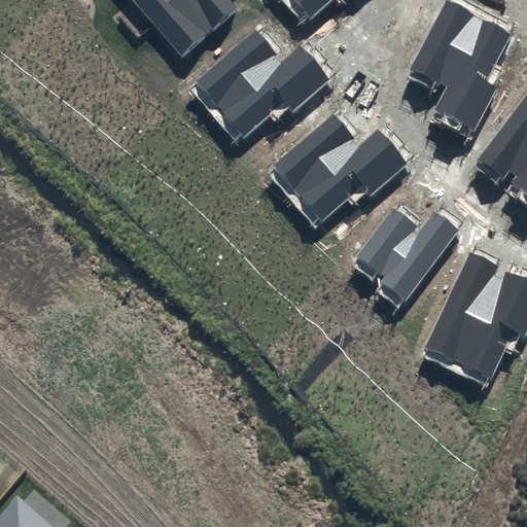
[(131,0),(181,57),(239,7),(233,0),(131,0)]
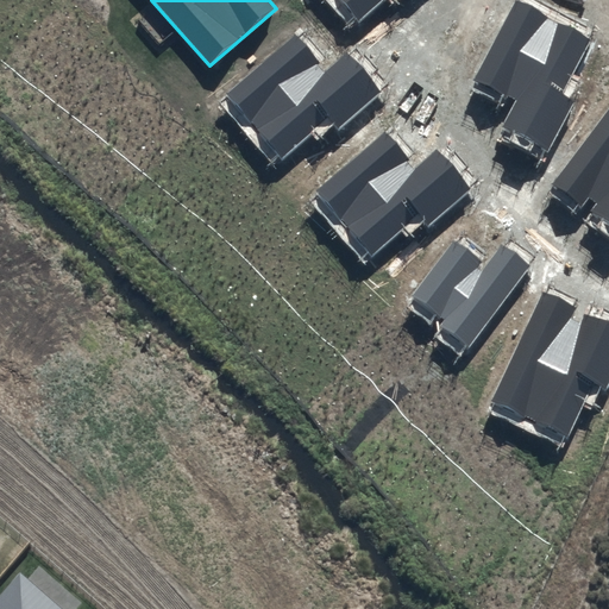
[(340,0),(359,22),(384,0),(340,0)]
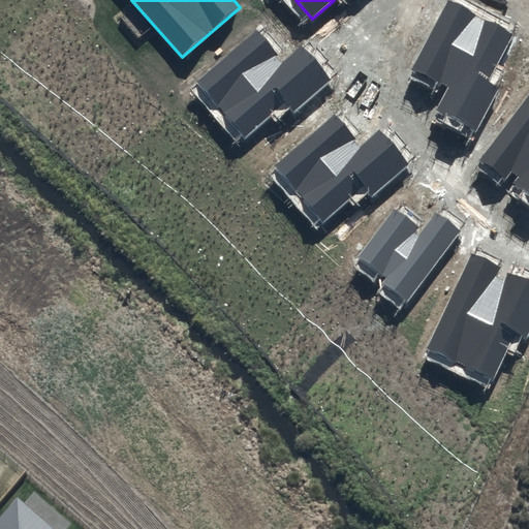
[(488,81),(512,35),(448,1),(413,67),(448,86),(435,111),(478,133),(502,89),(488,81)]
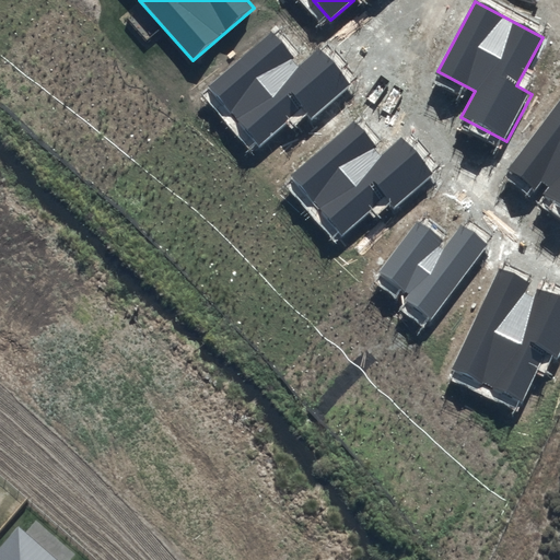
[(300,65),(271,32),(209,86),(259,143),(302,107),(311,118),(350,84),(318,48),(300,65)]
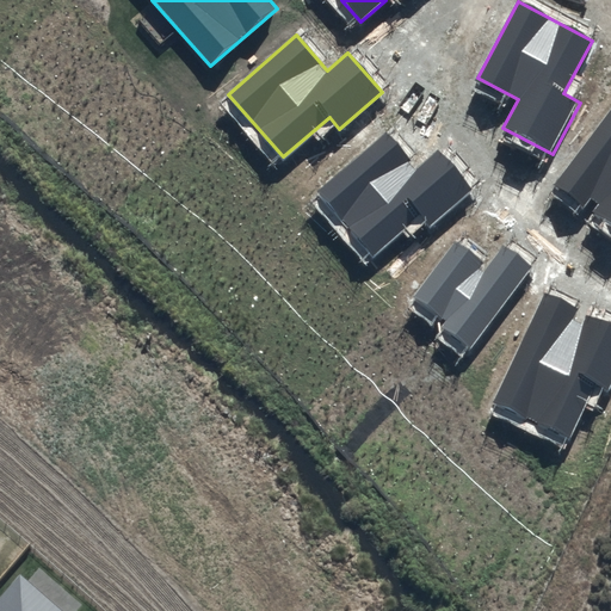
[(610,107),(554,184),(585,207),(591,199),(597,204),(592,211),(610,226),(610,107)]
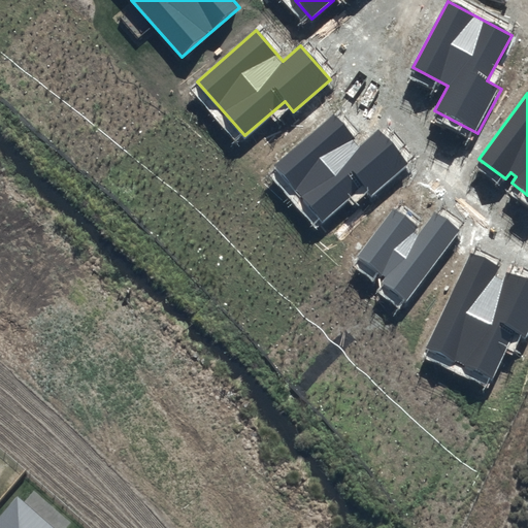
[(408,163),(378,130),(361,145),(334,114),(274,165),(323,221),(364,185),(372,195),(408,163)]
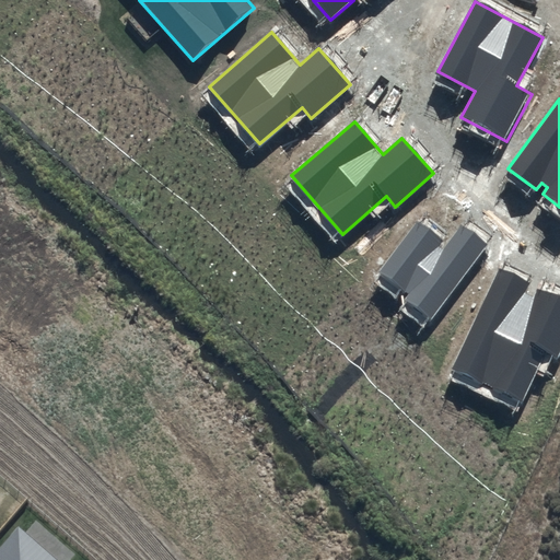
[(444,240),(418,220),(380,271),(411,294),(407,300),(431,318),(487,244),(461,224),(443,247),(441,245),(444,240)]
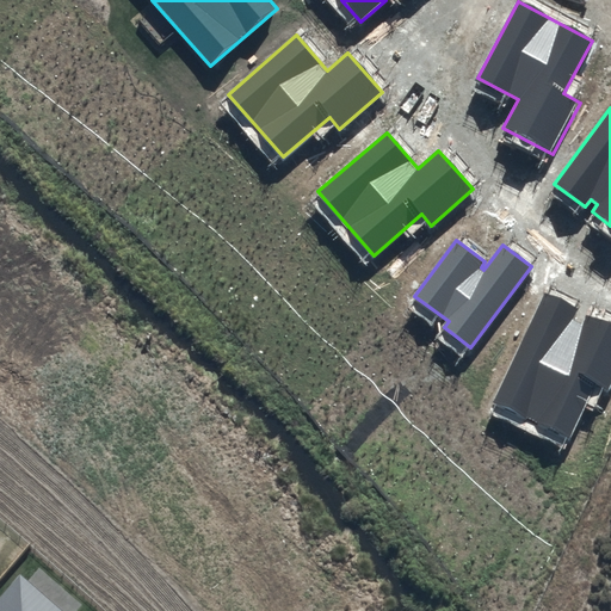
[(578,308),(544,292),(491,403),(569,439),(596,383),(609,389),(610,383),(610,326),(585,314),(581,322),(572,319),(578,308)]
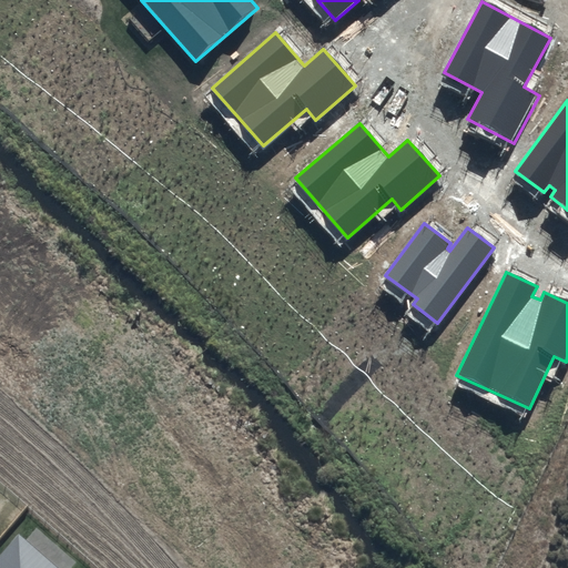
[(58,567),(19,533),(0,554),(0,567),(58,567)]
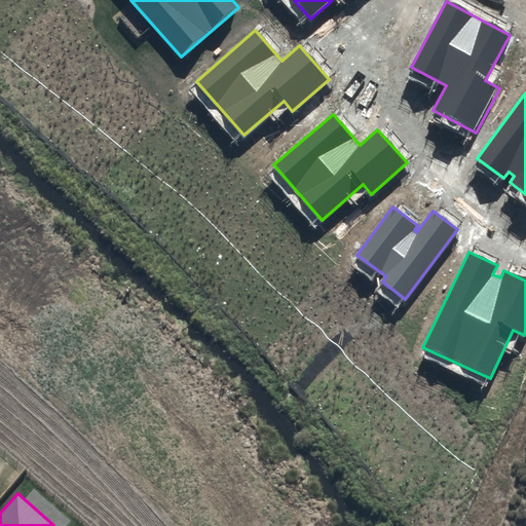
All buildings are outlined.
